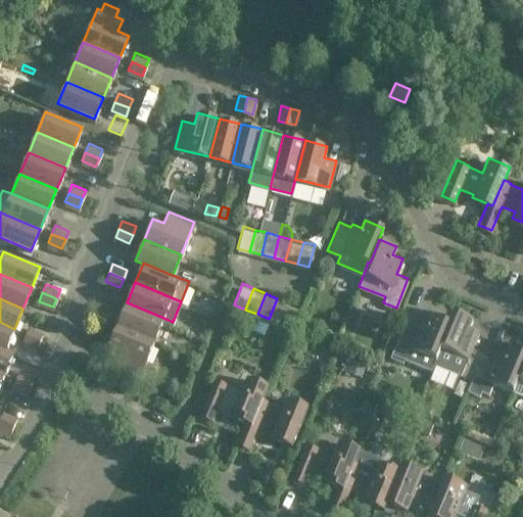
[(288,302),(277,298),(269,319),(280,324),(288,302)]
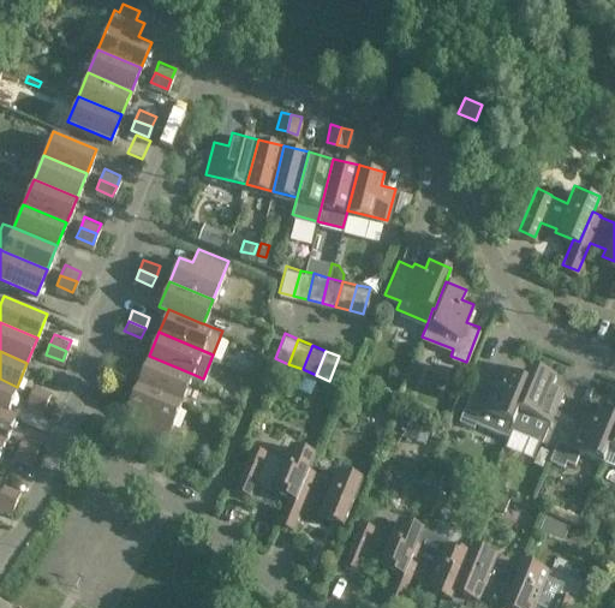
[(139,380),(181,398),(192,374),(149,356),(139,380)]
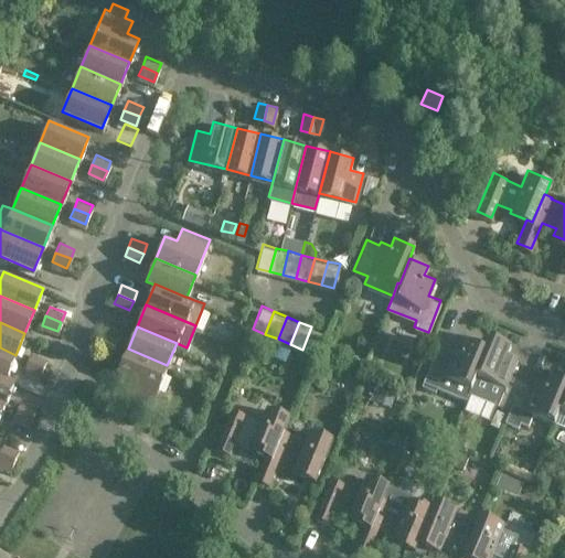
[(323,332),(311,326),(302,350),(313,354),(323,332)]
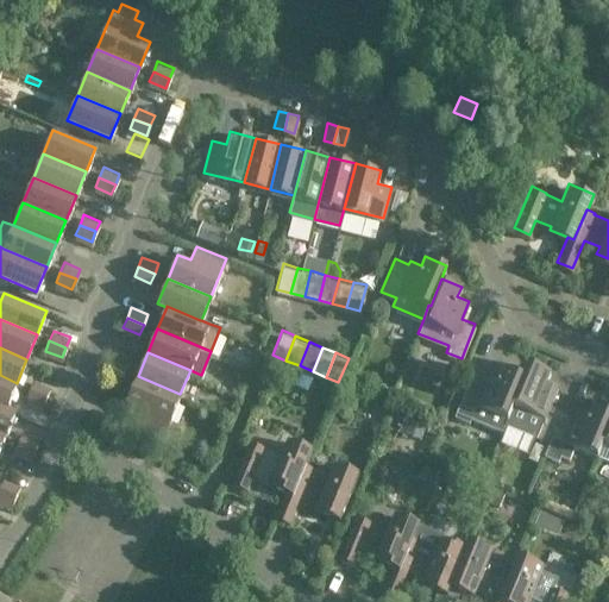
[(124,372),(129,362),(112,355),(107,365),(124,372)]
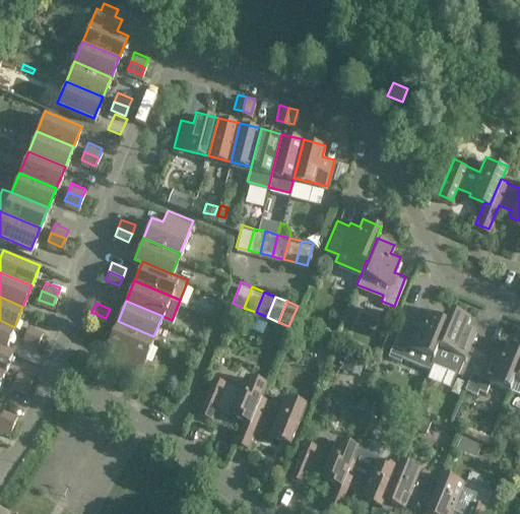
[(469,376),(480,347),(469,342),(476,327),(466,323),(469,315),(451,308),(446,319),(447,320),(430,360),(431,360),(469,376)]
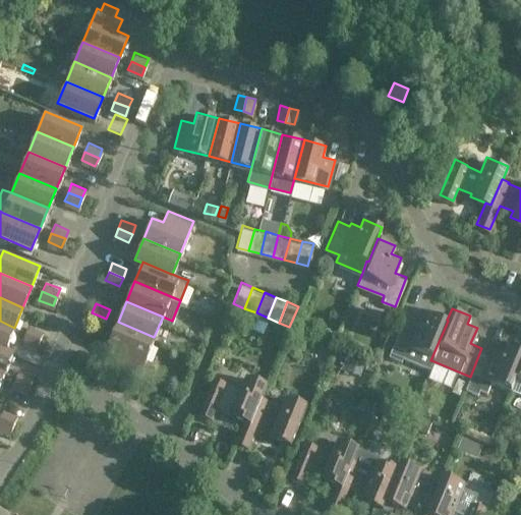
[(92,312),(89,321),(103,327),(106,319),(92,312)]
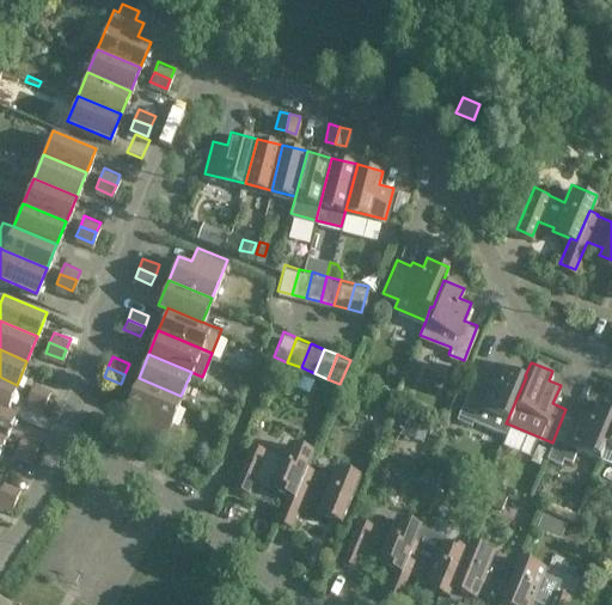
[(506,423),(526,377),(525,376),(505,367),(501,377),(490,372),(488,376),(475,371),(457,415),(471,421),(472,417),(505,431),(507,423),(506,423)]
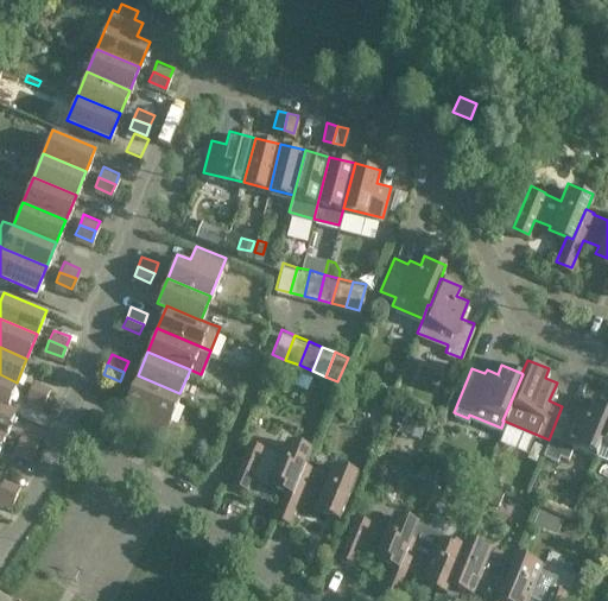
[(0,374),(0,403),(7,405),(17,383),(0,374)]
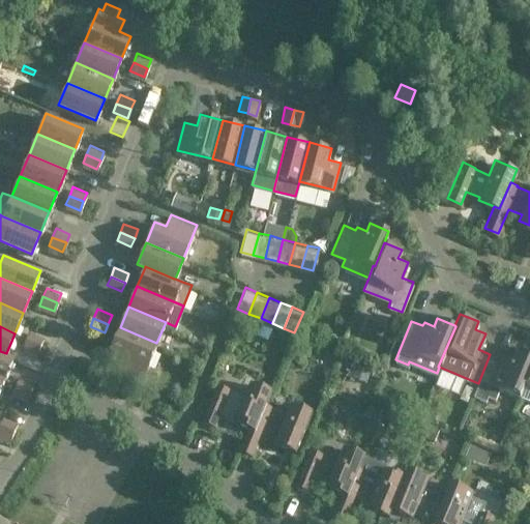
[(120,327),(111,350),(122,354),(117,367),(143,377),(156,343),(120,327)]
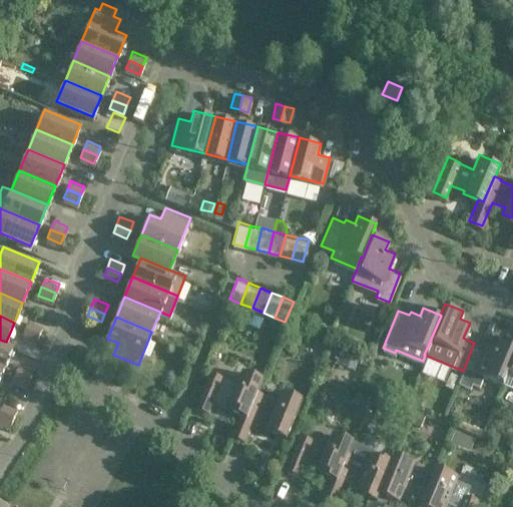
[(42,324),(28,319),(25,327),(39,333),(42,324)]
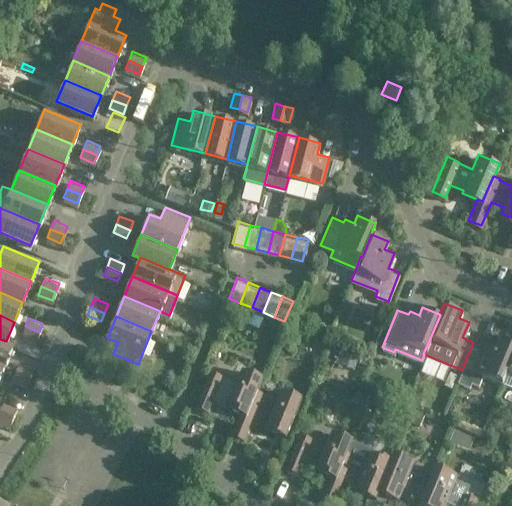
[(21,334),(35,340),(39,332),(25,326),(21,334)]
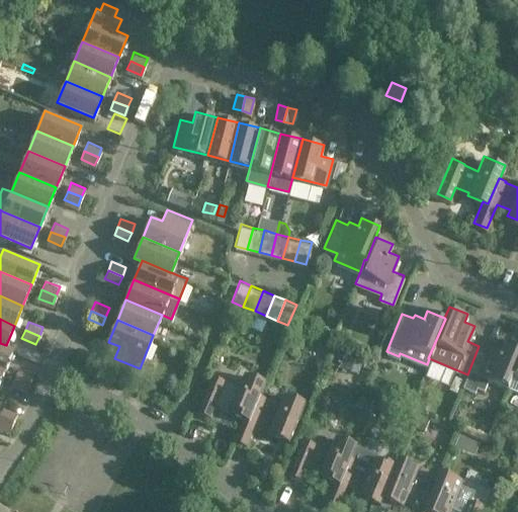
[(17,353),(34,362),(41,350),(24,341),(17,353)]
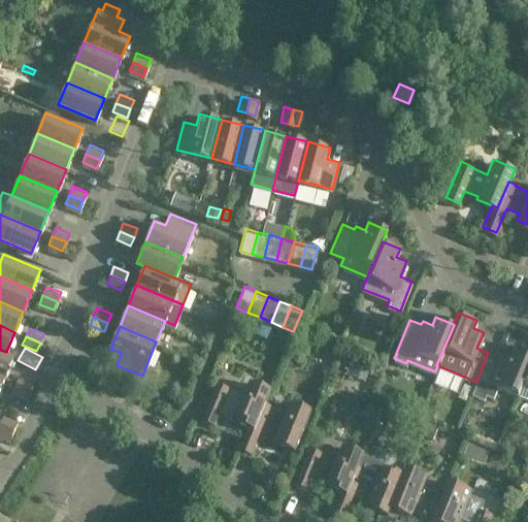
[(0,373),(5,377),(13,355),(6,352),(0,350),(0,373)]
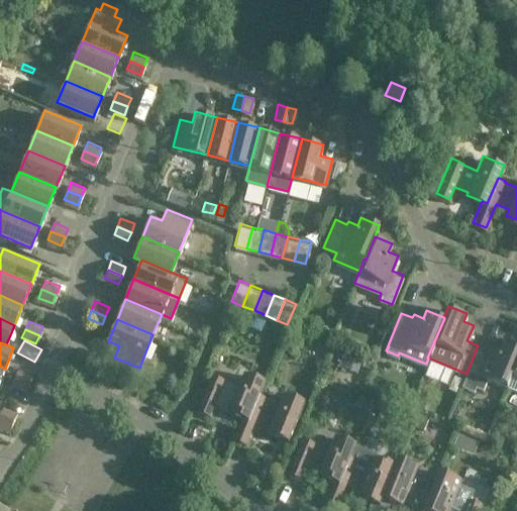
[(511,372),(516,356),(516,347),(503,342),(500,349),(490,346),(489,349),(478,345),(467,374),(461,385),(474,390),(476,385),(482,388),(487,376),(507,384),(511,372)]
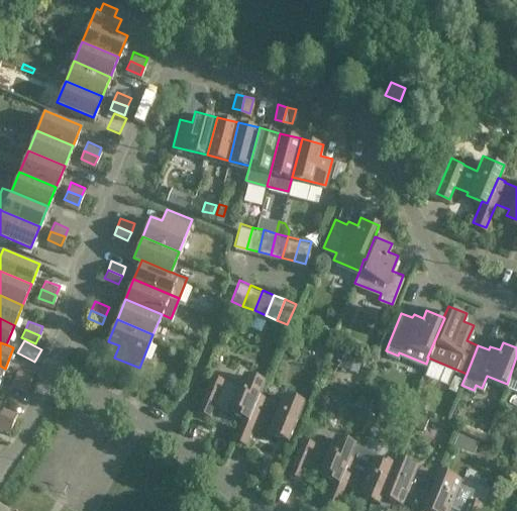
[(346,352),(341,364),(354,369),(359,358),(346,352)]
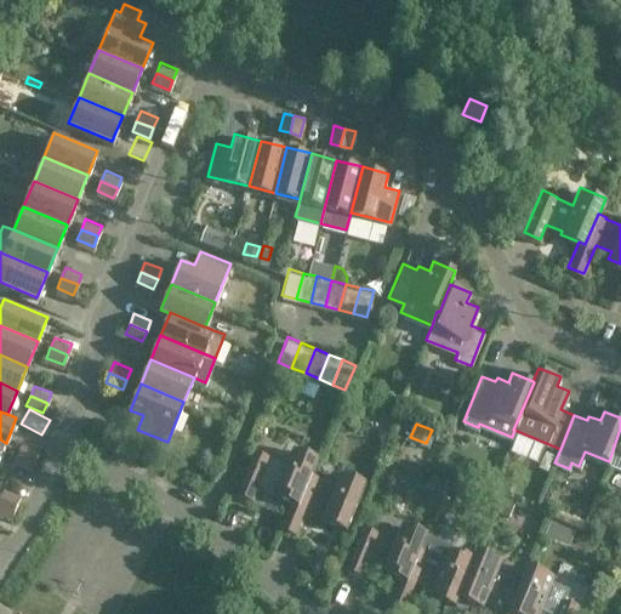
[(620,428),(614,447),(609,461),(620,466),(620,428)]
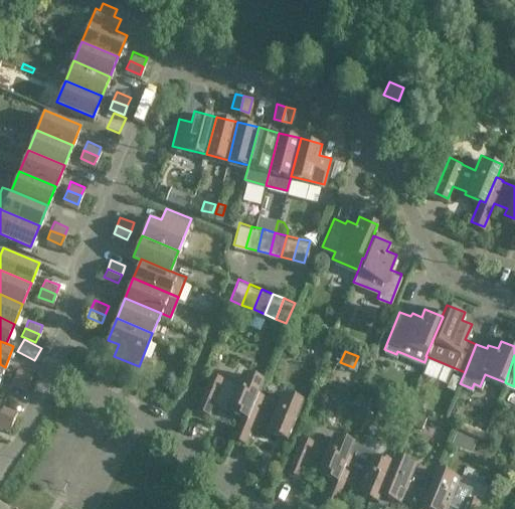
[(33,368),(19,363),(16,371),(30,377),(33,368)]
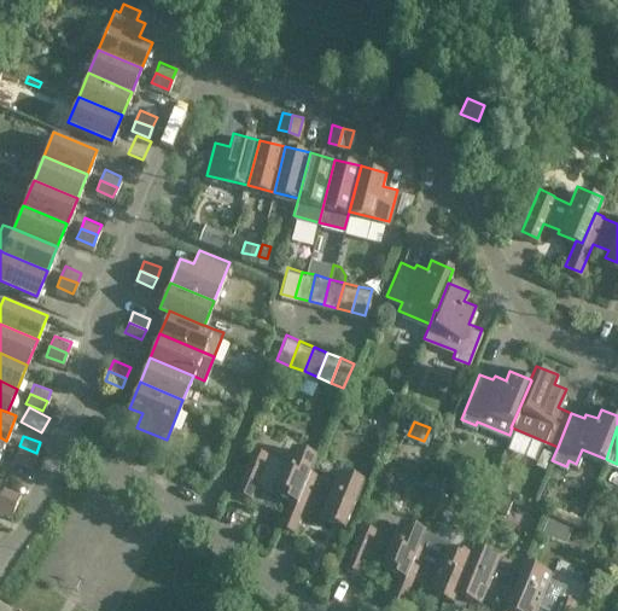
[(310,469),(316,453),(291,442),(284,460),(268,454),(268,452),(252,446),(235,488),(251,494),(257,479),(273,487),(272,489),(290,496),(297,500),(309,469),(310,469)]
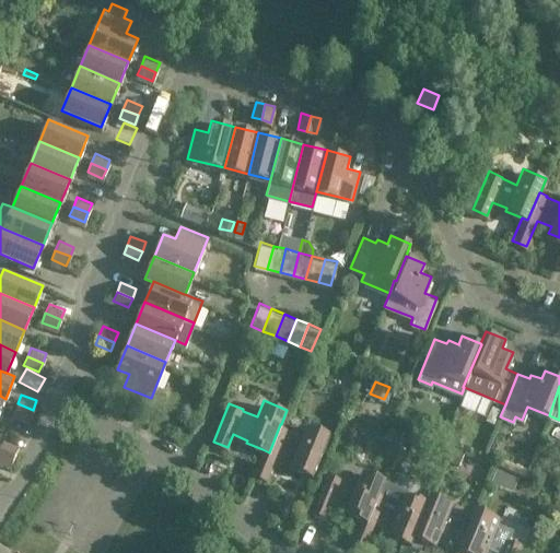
[(18,403),(13,412),(28,419),(33,410),(18,403)]
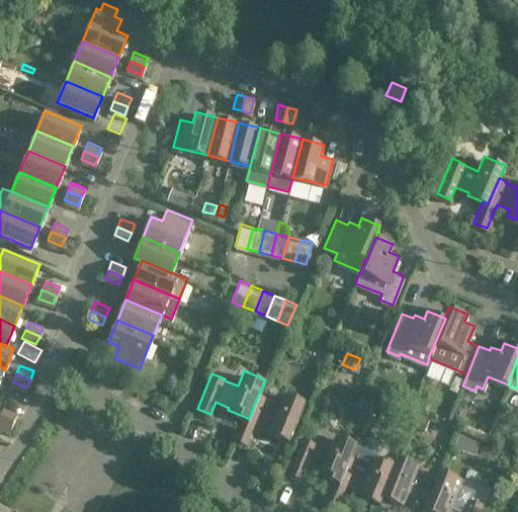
[(20,387),(11,400),(23,408),(32,394),(20,387)]
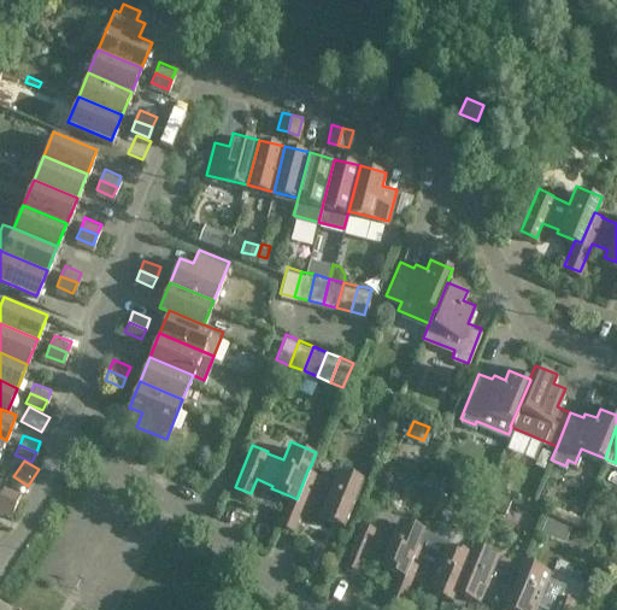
[(289,496),(278,521),(294,528),(306,499),(322,505),(318,514),(344,523),(363,476),(338,467),(333,480),(316,474),(317,471),(310,468),(309,468),(297,499),(289,496)]
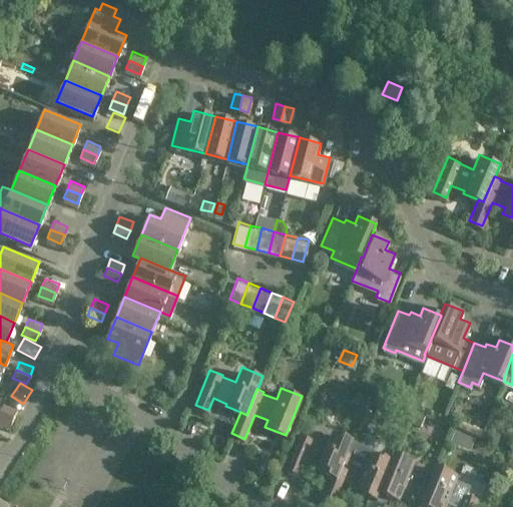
[(17,407),(3,401),(0,407),(0,410),(13,416),(17,407)]
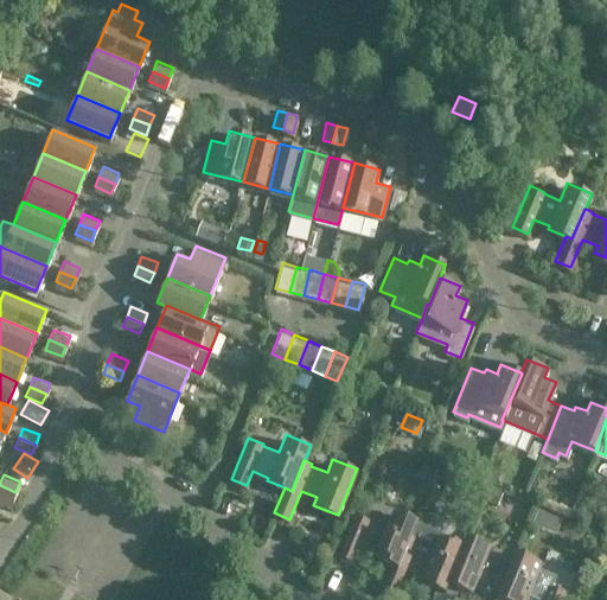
[(490,480),(484,495),(497,500),(503,486),(490,480)]
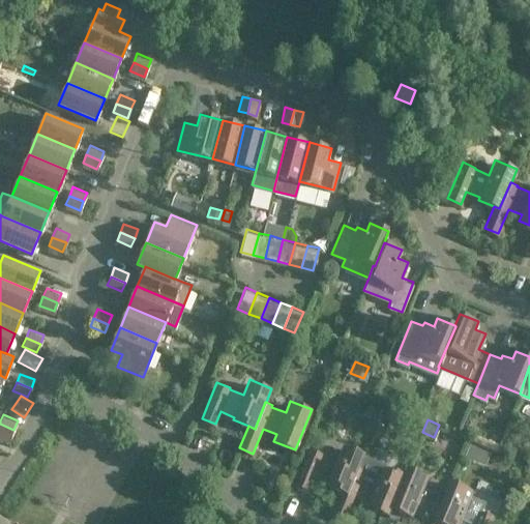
[(0,424),(0,434),(10,438),(13,430),(0,424)]
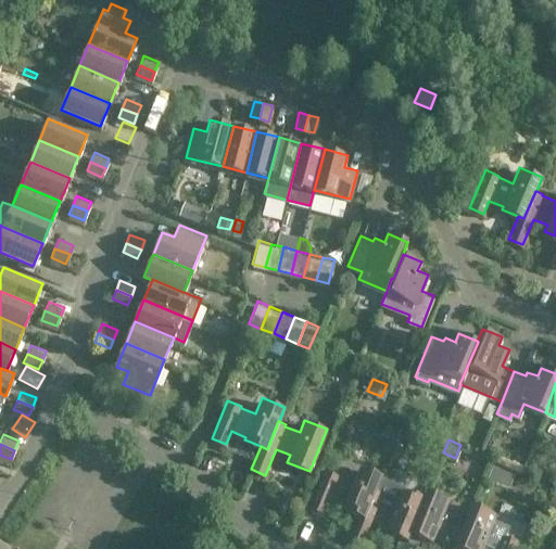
[(329,447),(324,460),(332,464),(338,450),(329,447)]
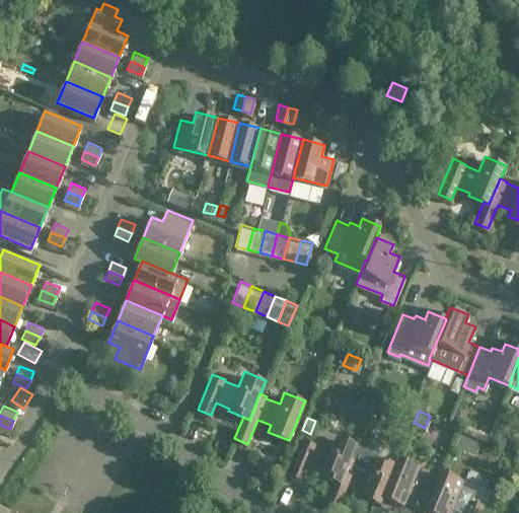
[(352,457),(357,443),(336,435),(329,450),(316,444),(316,443),(303,437),(289,472),(302,479),(307,466),(320,471),(319,474),(334,481),(340,483),(351,456),(352,457)]
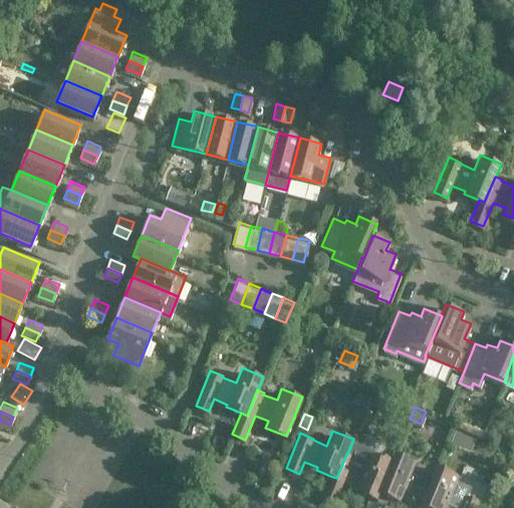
[(513,435),(505,432),(502,439),(513,444),(513,440),(513,435)]
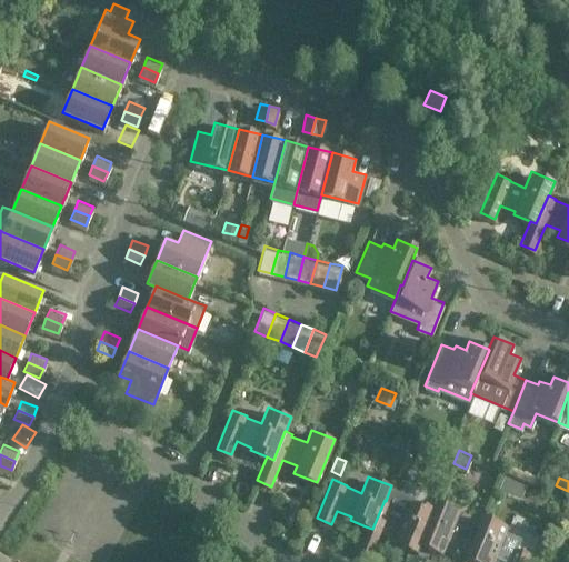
[(433,508),(412,499),(407,512),(391,505),(392,503),(386,501),(385,500),(372,529),(366,527),(357,550),(371,555),(381,530),(397,535),(393,542),(417,552),(420,543),(433,508)]
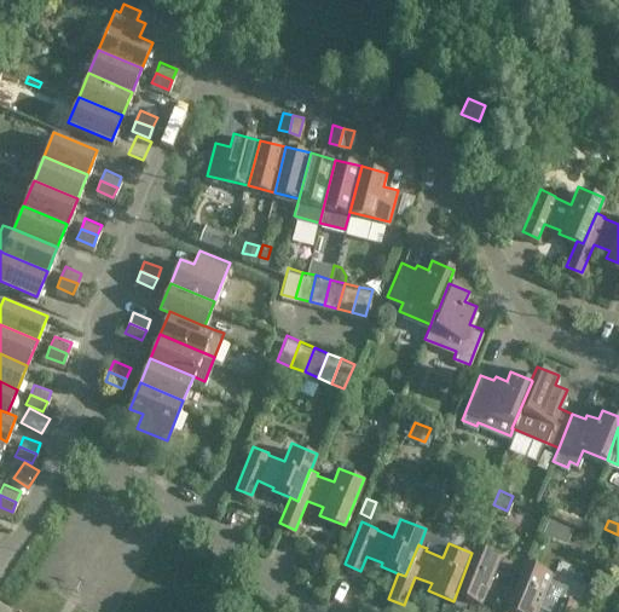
[(520,577),(513,573),(512,576),(496,569),(501,555),(475,544),(472,554),(472,553),(457,592),(481,602),(485,595),(501,601),(496,611),(514,611),(515,611),(508,607),(520,577)]
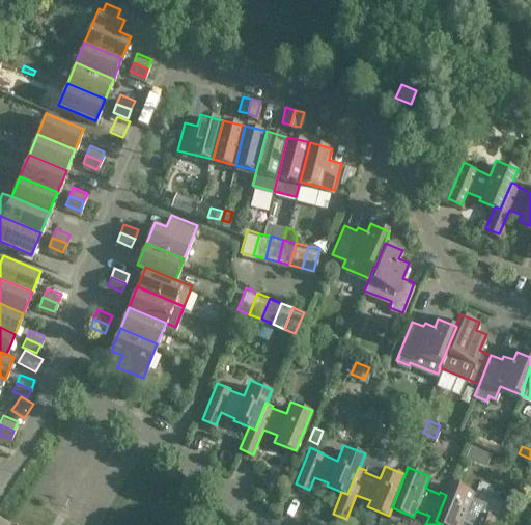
[(452,480),(446,495),(436,521),(442,524),(444,524),(496,524),(498,523),(493,521),(495,515),(482,509),(486,500),(472,494),(473,490),(452,480)]
